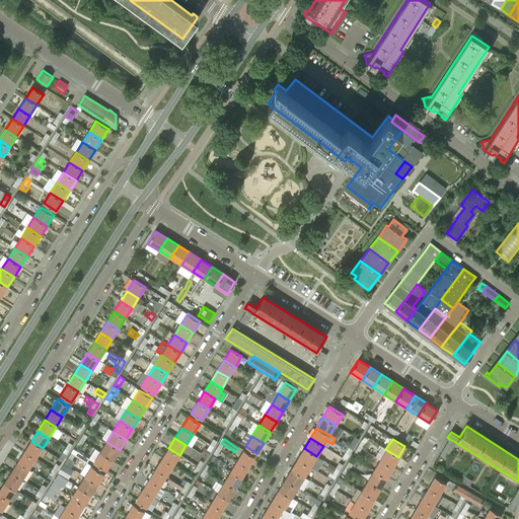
[(449,439),(446,444),(452,448),(455,442),(449,439)]
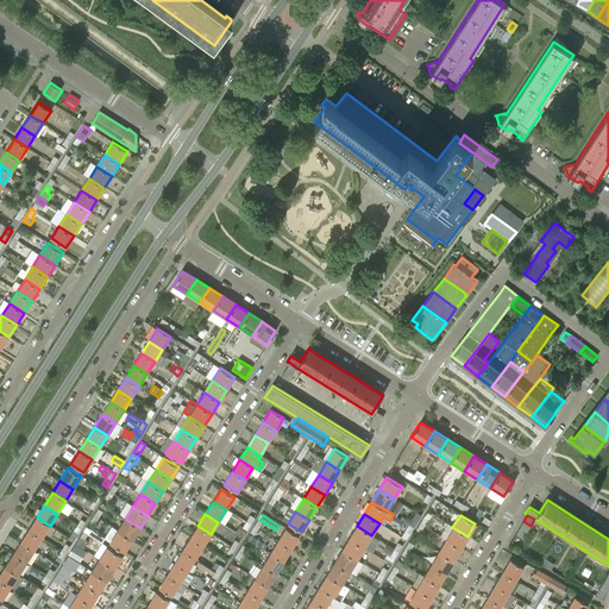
[(37,518),(29,529),(42,538),(50,526),(37,518)]
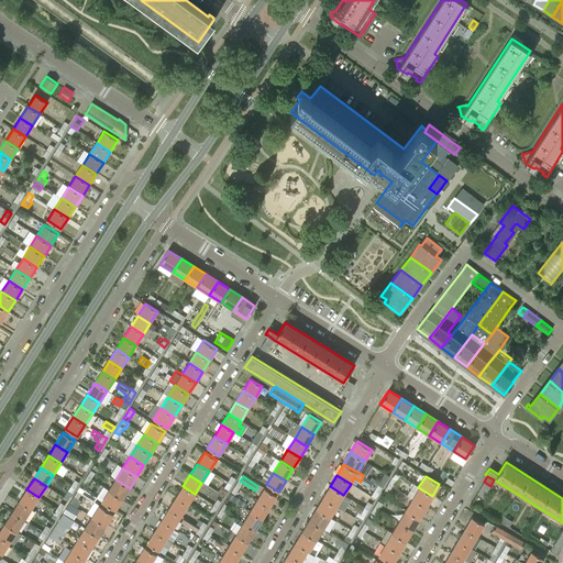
[(109,490),(122,499),(130,488),(116,479),(109,490)]
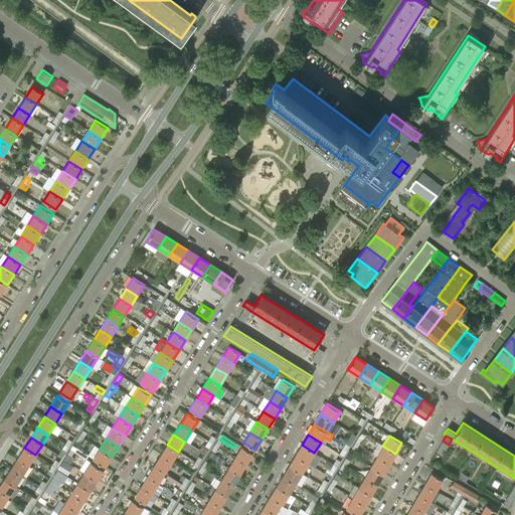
[(443,441),(440,447),(446,450),(449,445),(443,441)]
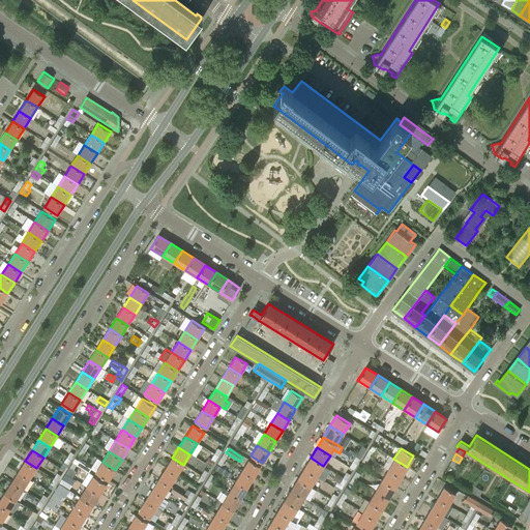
[(211,467),(217,457),(213,454),(211,459),(209,457),(205,463),(211,467)]
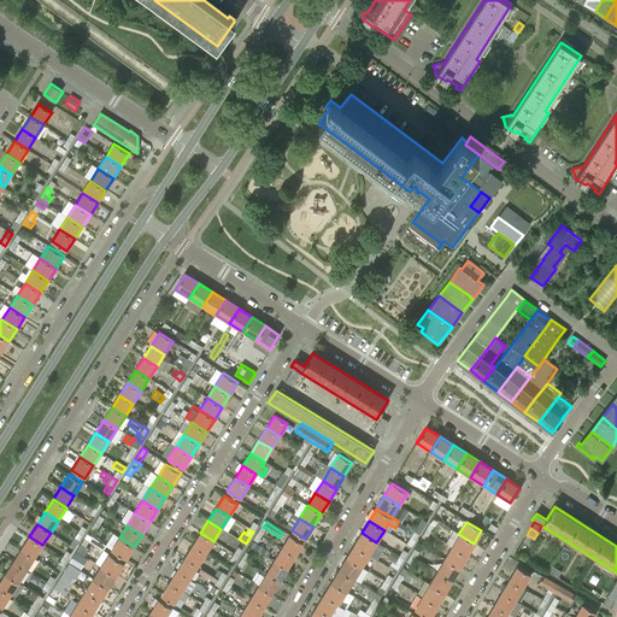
[(200,533),(192,546),(205,554),(213,541),(200,533)]
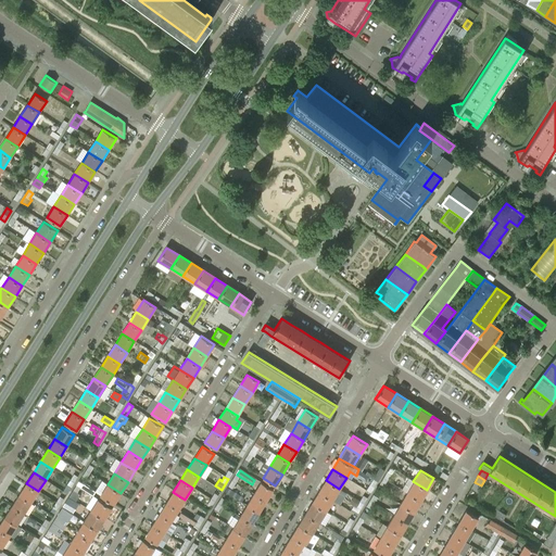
[(345,493),(339,489),(326,480),(318,491),(332,500),(339,504),(345,493)]
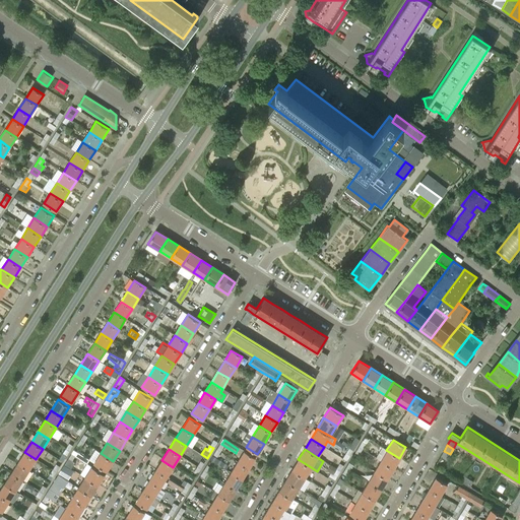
[(380,460),(393,468),(399,458),(386,450),(380,460)]
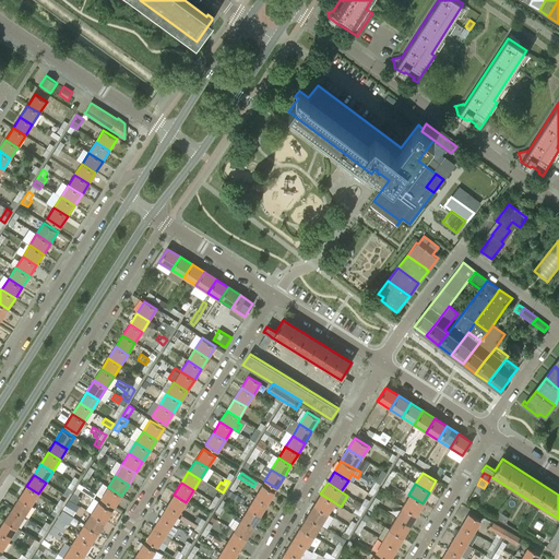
[(83,487),(79,485),(76,488),(76,487),(69,499),(76,503),(80,497),(78,495),(83,487)]
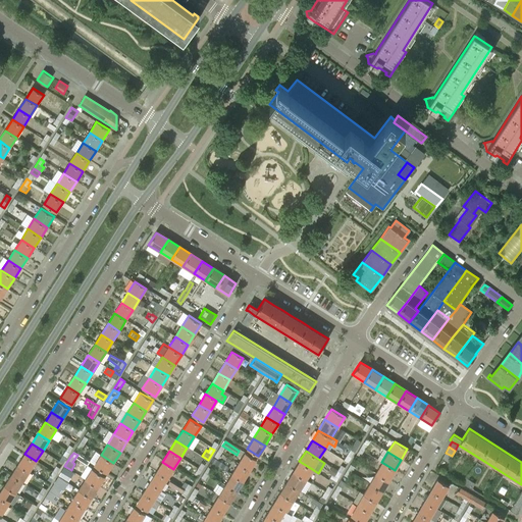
[(245,453),(238,464),(250,471),(256,460),(245,453)]
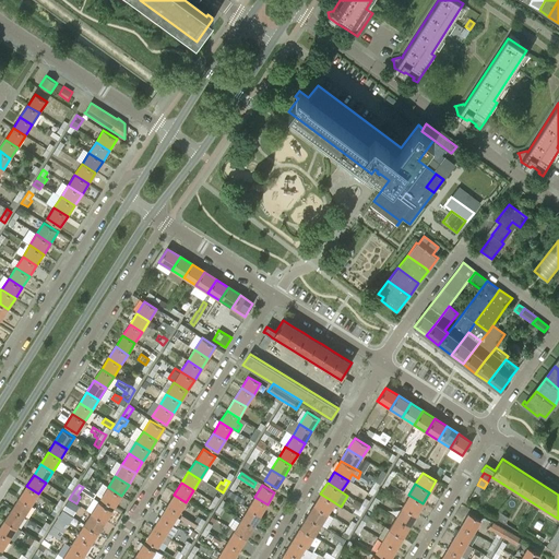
[(477,485),(473,490),(479,495),(484,488),(477,485)]
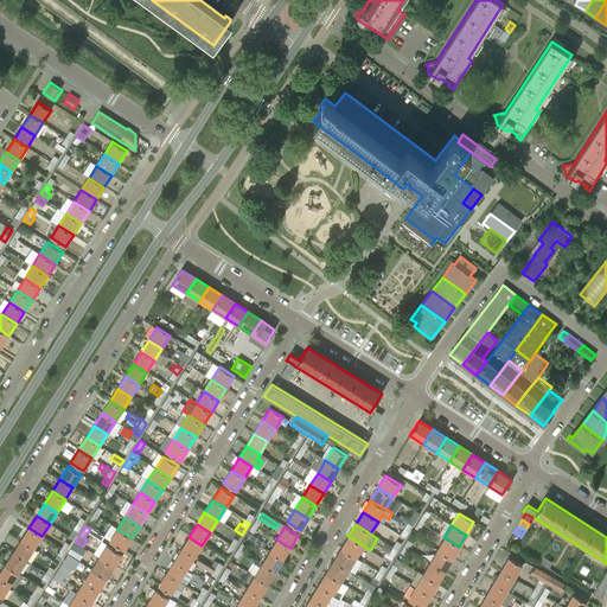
[(20,541),(34,549),(42,536),(29,528),(20,541)]
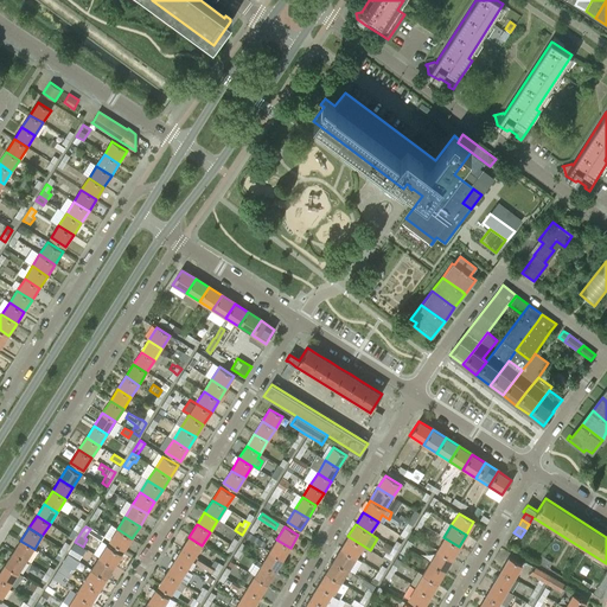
[(109,541),(125,550),(132,538),(117,529),(109,541)]
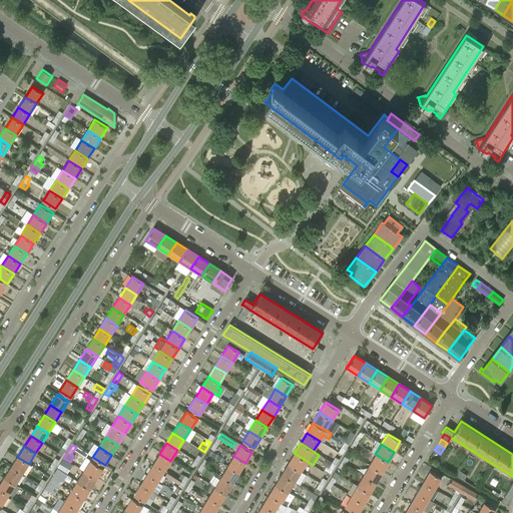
[(224,459),(209,450),(207,453),(222,463),(224,459)]
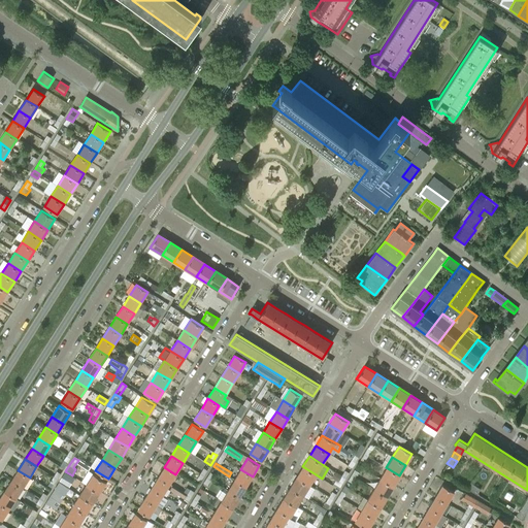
[(309,485),(316,474),(302,466),(296,476),(309,485)]
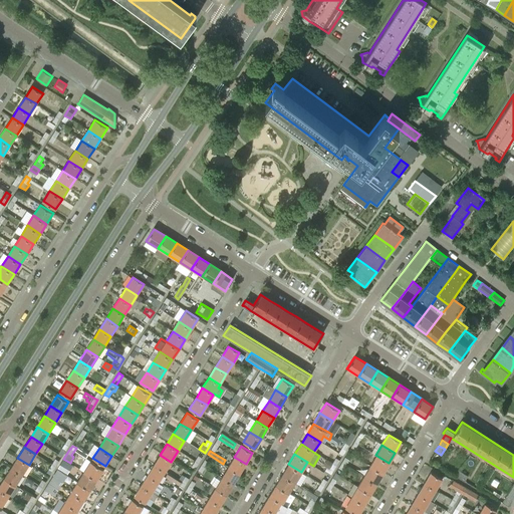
[(160,455),(154,465),(165,472),(171,462),(160,455)]
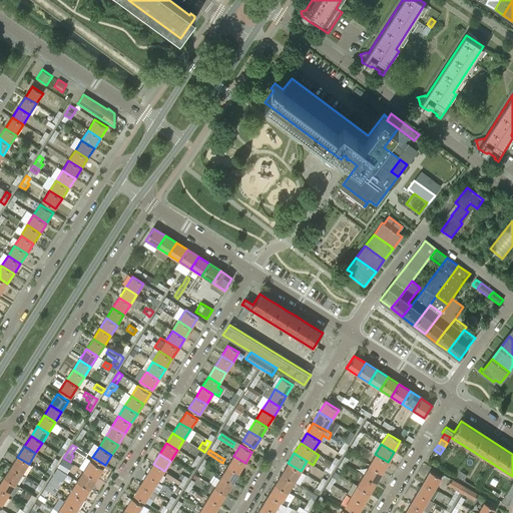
[(369,465),(382,472),(388,462),(375,454),(369,465)]
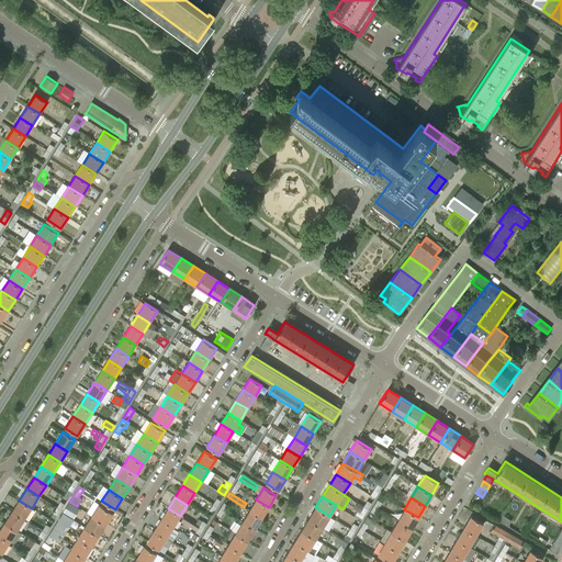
[(261,518),(269,507),(256,499),(249,510),(261,518)]
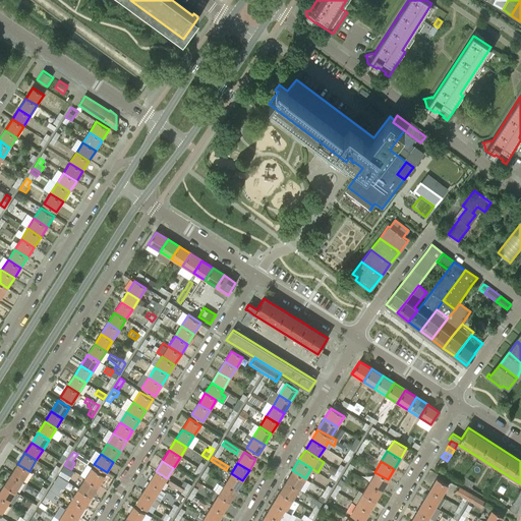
[(17,464),(11,474),(22,481),(30,471),(17,464)]
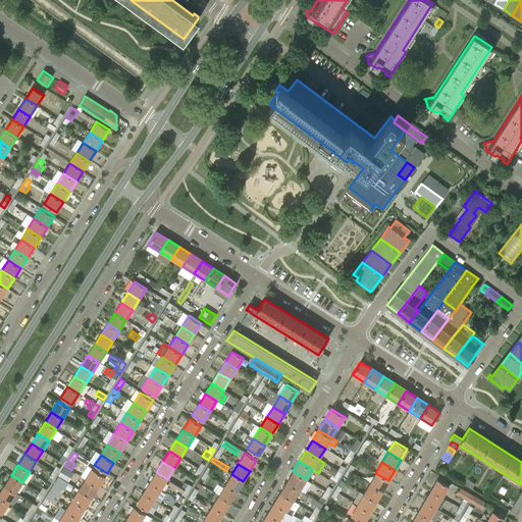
[(64,467),(58,476),(67,481),(72,472),(64,467)]
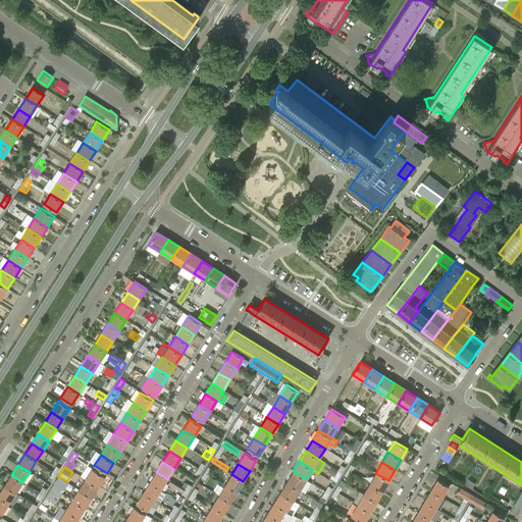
[(92,469),(85,479),(98,487),(104,477),(92,469)]
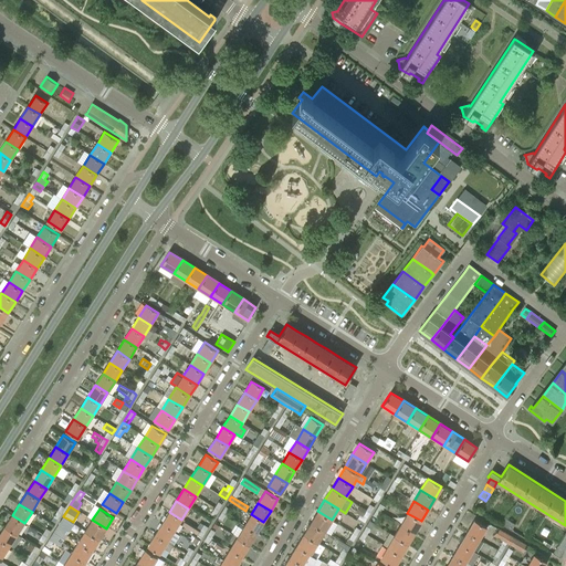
[(364,524),(370,513),(366,510),(362,517),(358,515),(355,520),(364,524)]
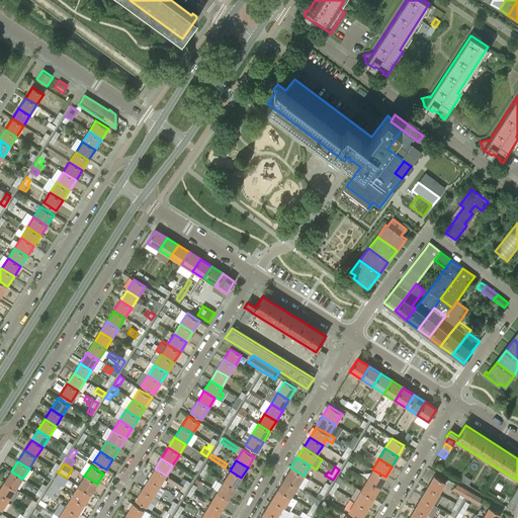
[(297,486),(304,476),(290,467),(284,479),(297,486)]
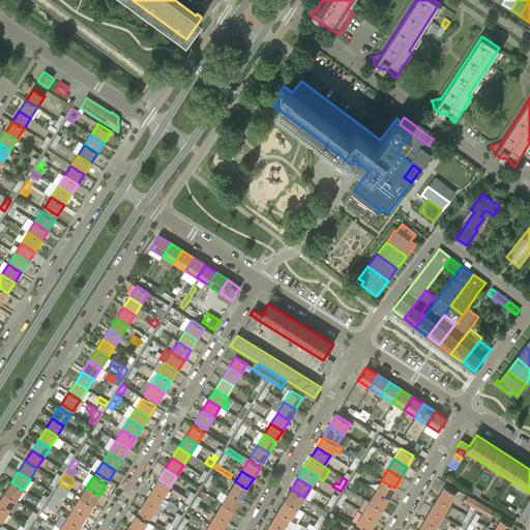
[(163,497),(170,487),(158,479),(151,490),(163,497)]
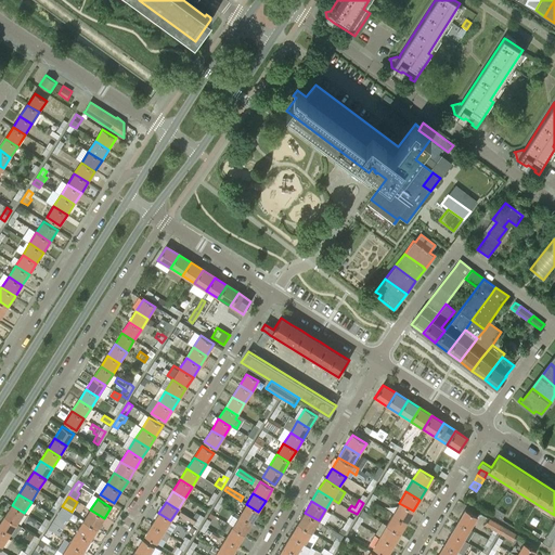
[(392,514),(407,523),(413,511),(399,503),(392,514)]
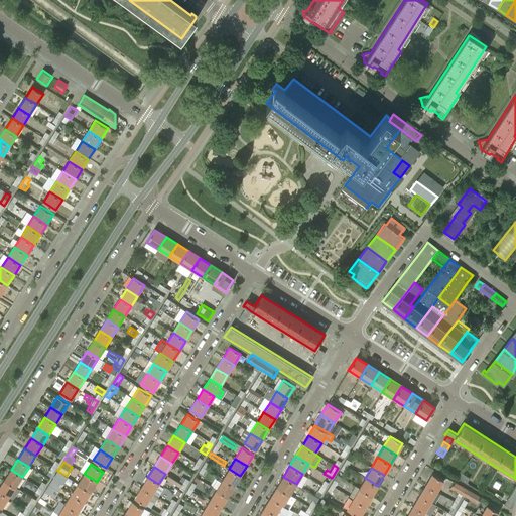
[(234,486),(240,476),(229,469),(223,479),(234,486)]
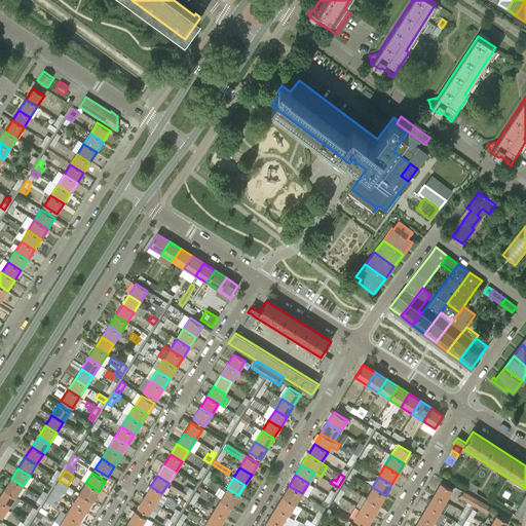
[(4,489),(15,496),(23,486),(11,479),(4,489)]
